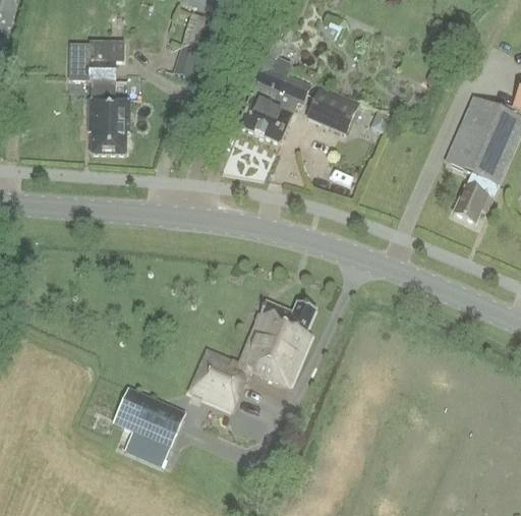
[(287,70),(289,71),(291,67),(289,63),(278,58),(285,42),(267,34),(247,76),(259,82),(254,94),(251,93),(237,124),(238,124),(238,125),(261,134),(287,70)]
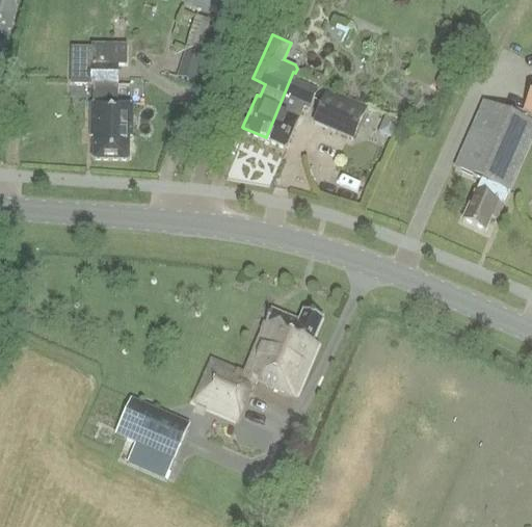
[(71,47),(70,80),(92,80),(118,81),(118,61),(126,61),(127,41),(92,40),(92,47),(71,47)]
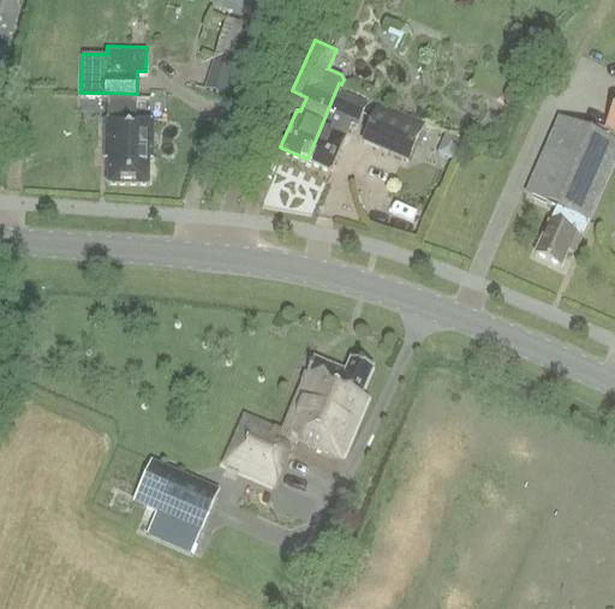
[(225,90),(236,60),(215,53),(204,84),(225,90)]
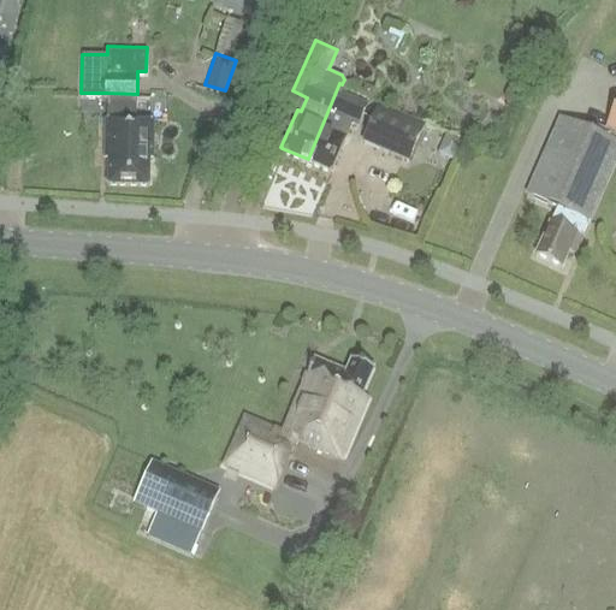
[(366,78),(361,89),(372,94),(377,83),(366,78)]
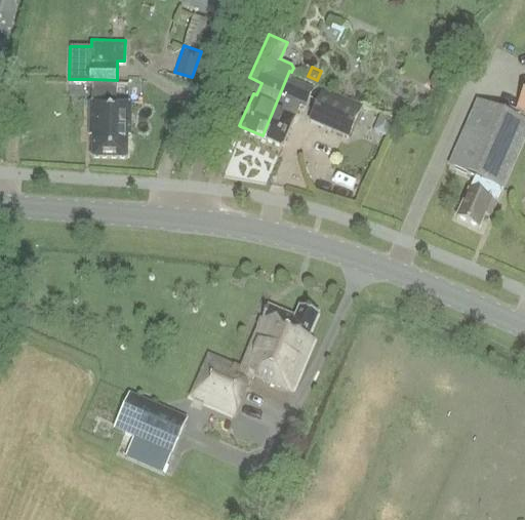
[(305,104),(312,84),(290,75),(291,72),(289,71),(263,135),(281,144),(299,102),(305,104)]
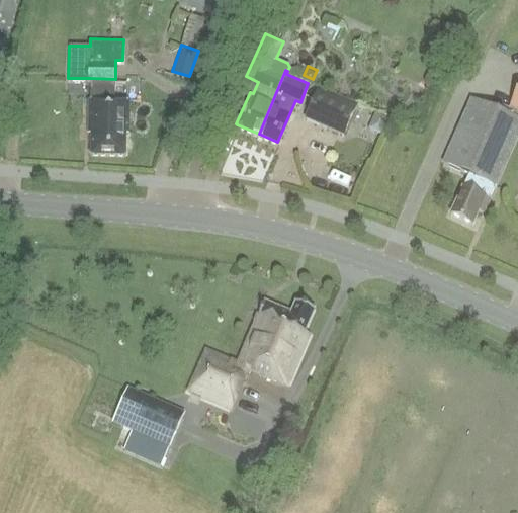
[(88,96),(88,123),(91,123),(90,152),(125,153),(125,130),(128,130),(130,97),(115,97),(115,79),(90,78),(90,96),(88,96)]
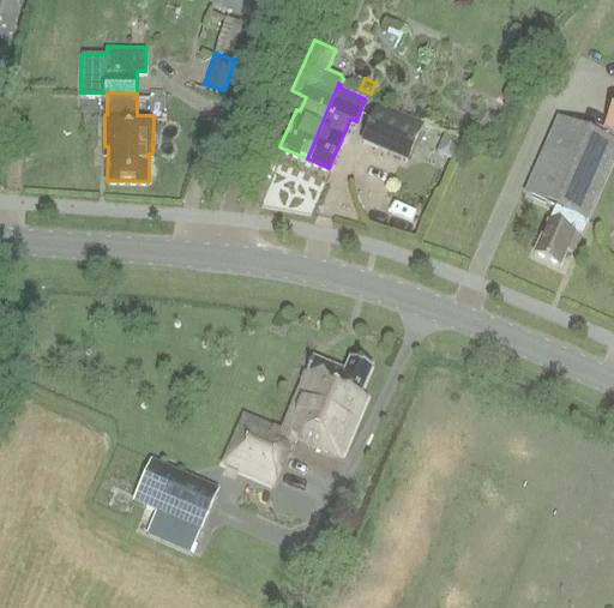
[(408,158),(422,124),(377,103),(361,138),(408,158)]
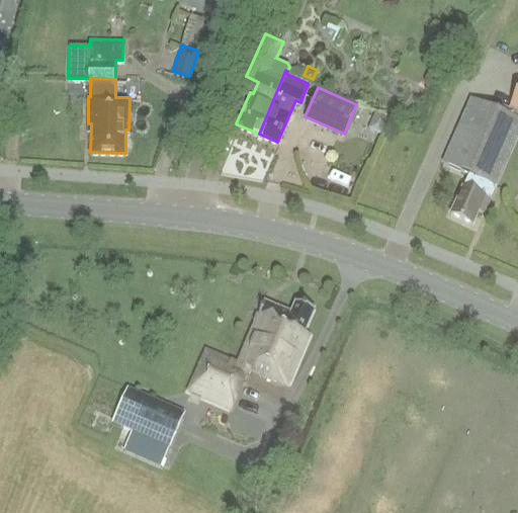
[(517,106),(514,115),(470,96),(443,160),(468,171),(463,183),(462,183),(450,210),(472,221),(479,207),(484,209),(490,195),(495,182),(496,183),(517,133),(517,106)]
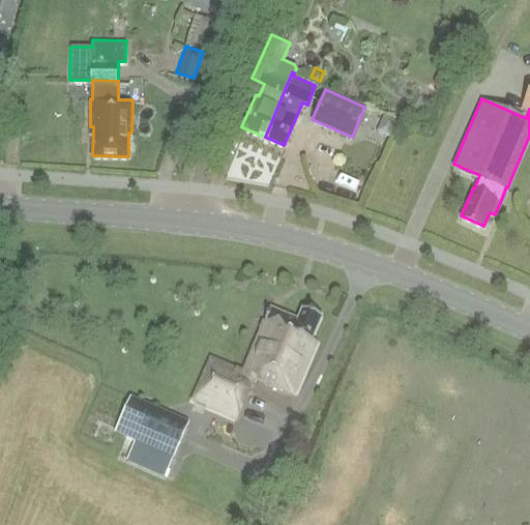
[(311,337),(321,313),(302,305),(298,317),(270,304),(243,369),(210,354),(193,397),(236,415),(254,375),(294,391),(317,339),(311,337)]
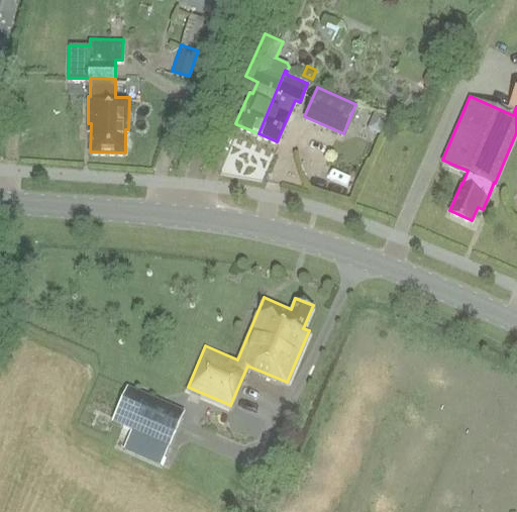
[(183,413),(126,389),(112,419),(130,426),(122,444),(162,462),(183,413)]
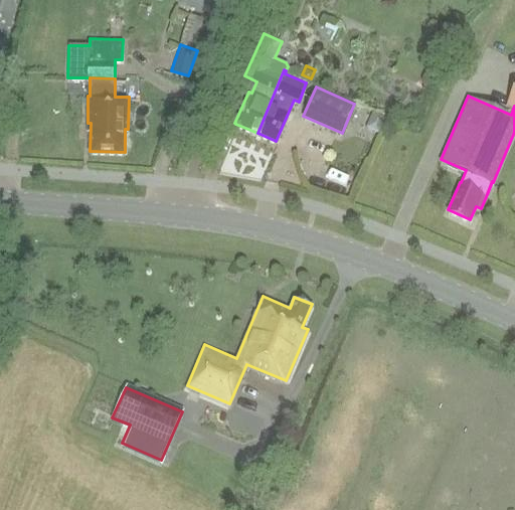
[(99,407),(94,418),(105,423),(110,412),(99,407)]
